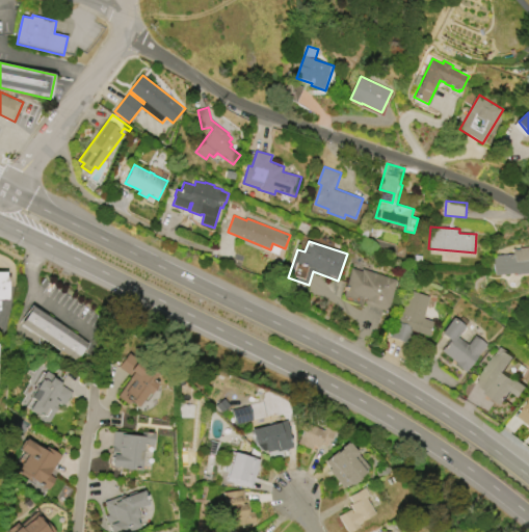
[(528,272),(518,274),(518,272),(496,275),(494,256),(516,254),(516,247),(528,246),(528,272)]
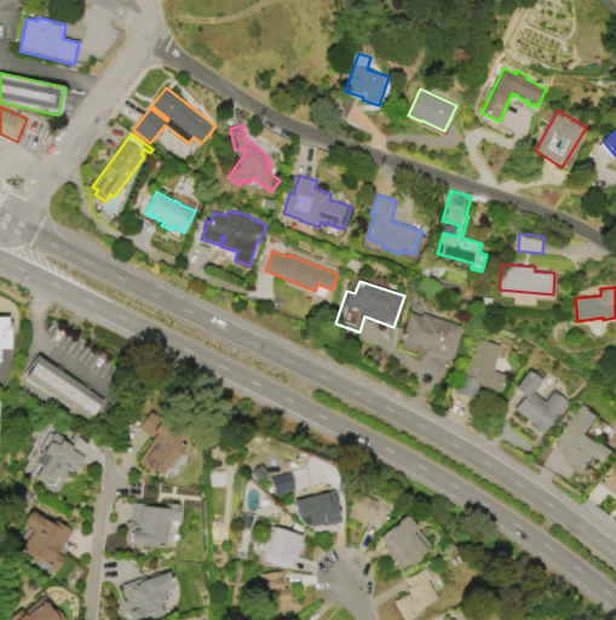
[(425,314),(464,327),(454,357),(452,357),(450,361),(427,354),(429,348),(416,343),(415,350),(401,345),(412,313),(424,316),(425,314)]
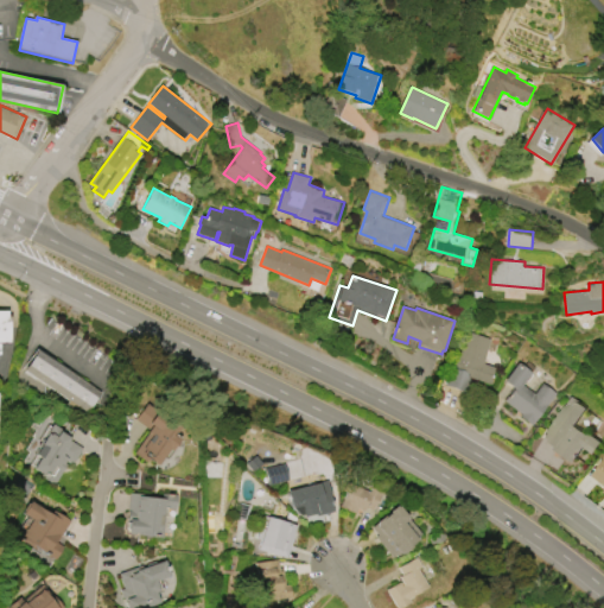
[(12,343),(0,343),(0,311),(8,311),(8,316),(12,316),(12,343)]
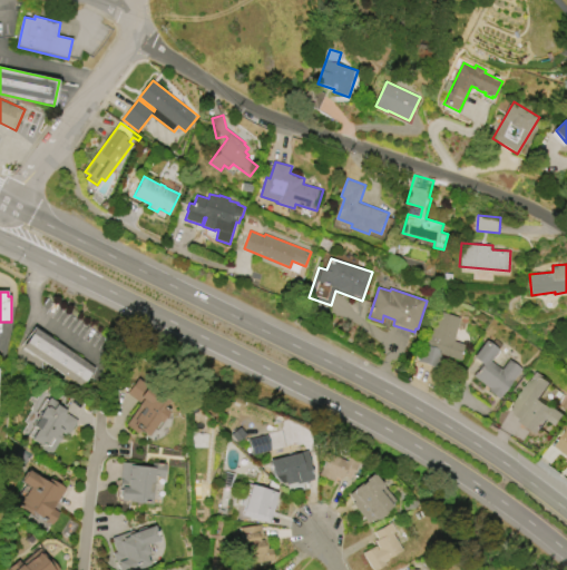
[(462,317),(456,341),(467,344),(461,360),(442,354),(439,367),(419,361),(429,332),(432,333),(440,311),(462,317)]
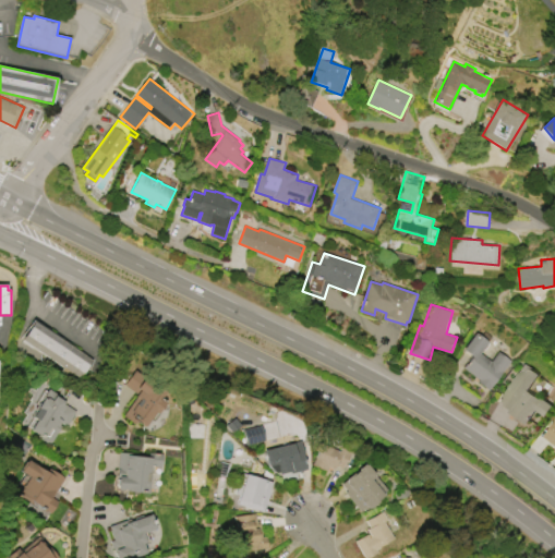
[(34,322),(95,360),(83,378),(22,340),(34,322)]
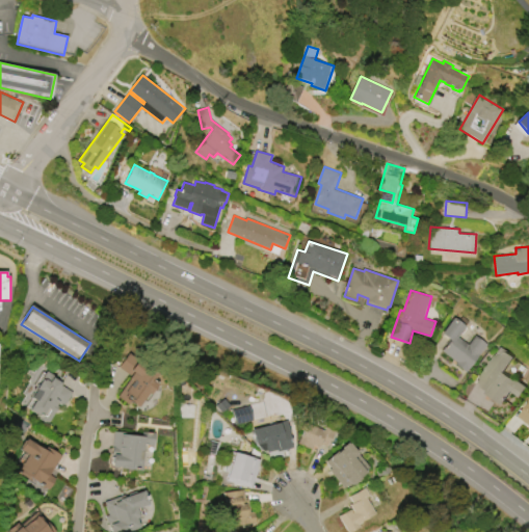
[(488,345),(467,372),(456,364),(457,363),(443,351),(452,340),(444,333),(456,317),(467,326),(458,337),(469,345),(477,335),(488,345)]
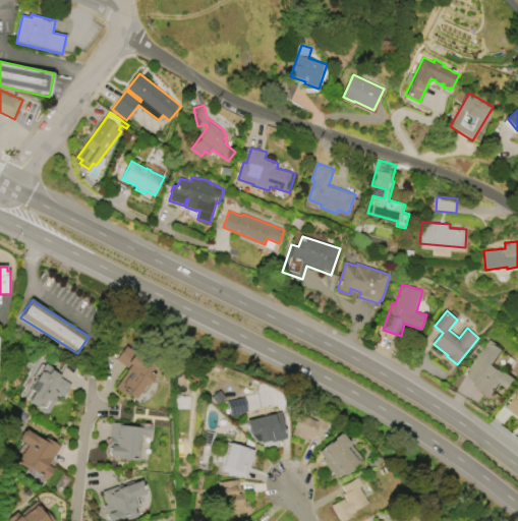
[(467,374),(491,340),(504,349),(494,364),(506,372),(507,370),(517,378),(510,389),(501,383),(493,396),(476,385),(478,382),(467,374)]
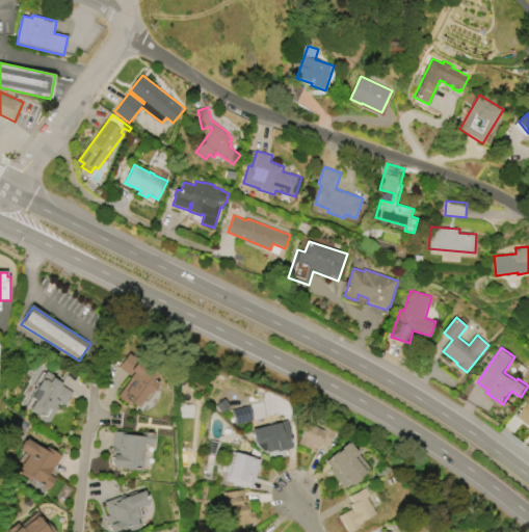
[(131,353),(159,373),(155,380),(159,383),(152,394),(150,393),(139,407),(132,402),(130,404),(118,397),(133,375),(121,367),(131,353)]
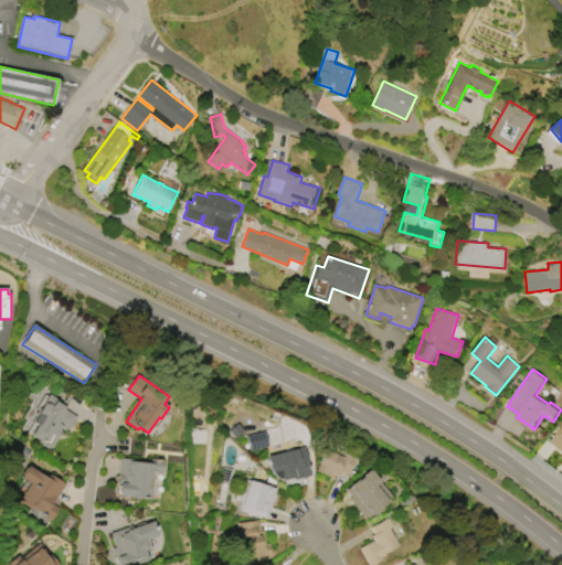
[(69,409),(80,416),(70,432),(63,427),(61,430),(63,432),(60,438),(61,438),(52,450),(40,443),(41,440),(32,435),(33,433),(30,432),(34,425),(31,423),(36,414),(35,413),(48,395),(49,396),(51,394),(59,400),(56,402),(66,407),(64,411),(67,413),(69,409)]
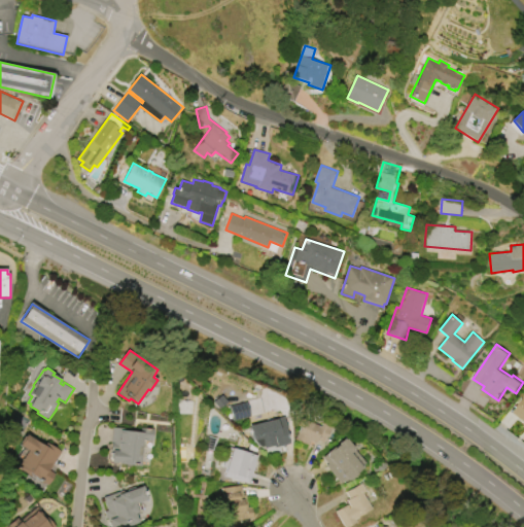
[(252,416),(235,420),(232,406),(248,401),(252,416)]
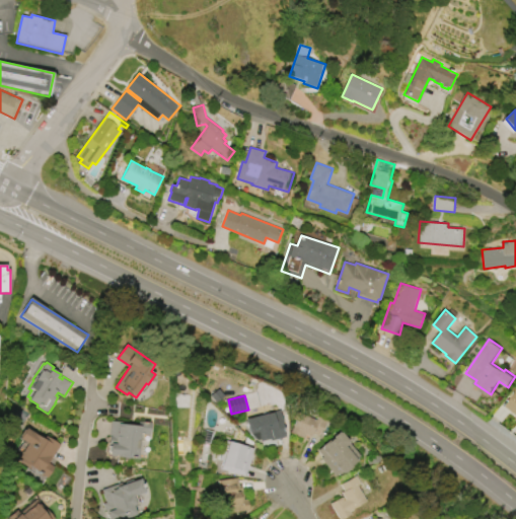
[(250,434),(246,419),(281,410),(285,424),(284,424),(287,436),(272,440),(271,439),(261,442),(260,439),(256,440),(250,434)]
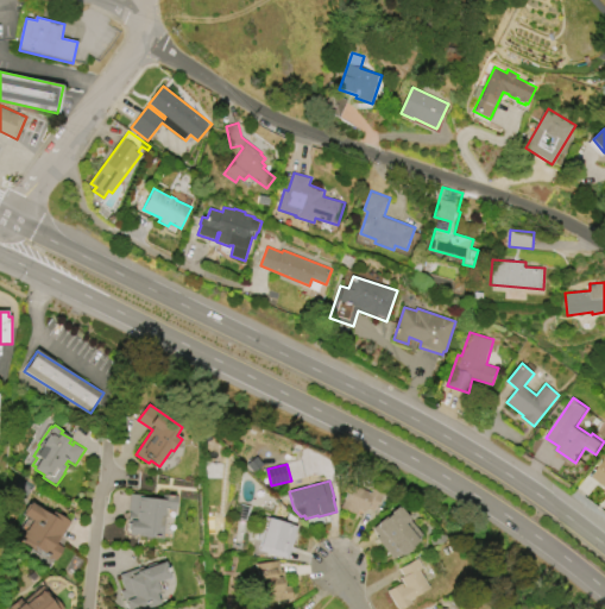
[(358,514),(342,507),(345,501),(346,501),(353,484),(372,493),(375,488),(384,491),(376,512),(367,508),(366,512),(359,509),(358,514)]
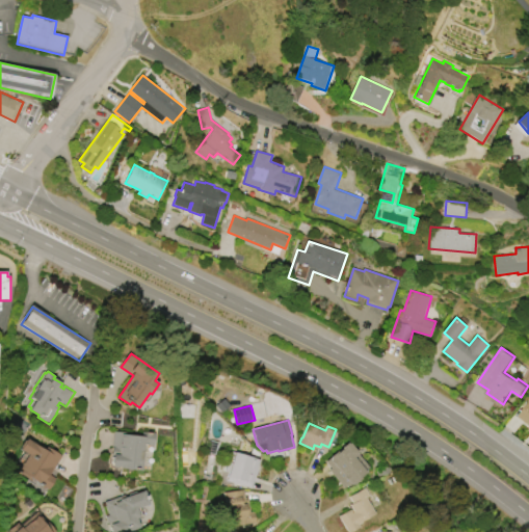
[(156,432),(155,445),(144,444),(142,467),(144,468),(144,471),(121,469),(121,466),(111,466),(115,430),(143,433),(143,431),(156,432)]
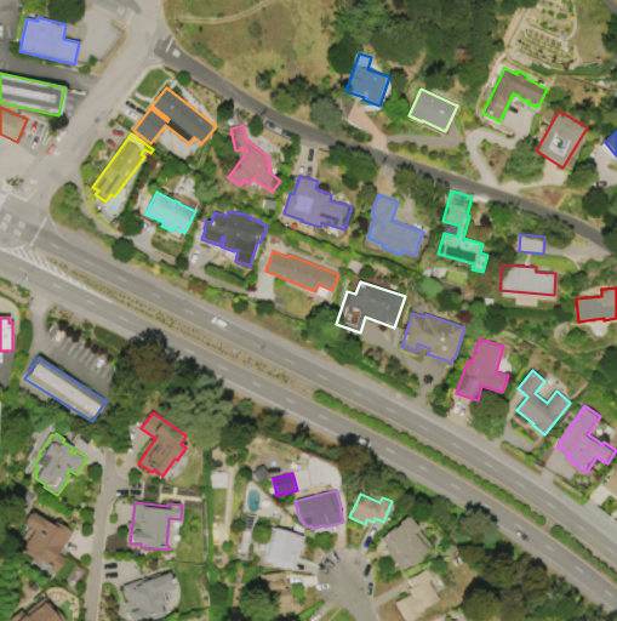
[(20,548),(26,540),(20,536),(26,527),(22,524),(30,511),(52,523),(55,520),(74,531),(61,554),(67,558),(58,571),(35,558),(35,559),(24,553),(26,552),(20,548)]
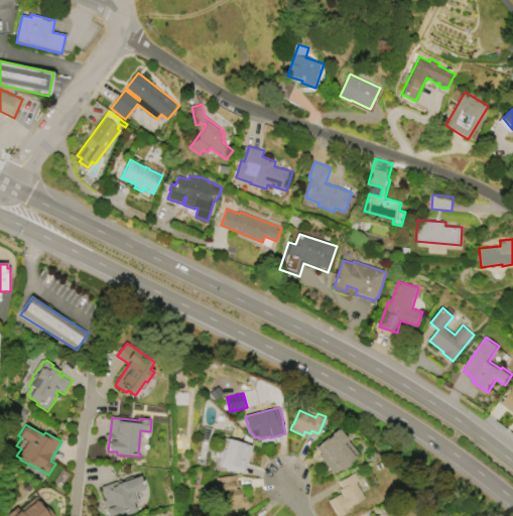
[(335,474),(321,456),(323,454),(316,446),(339,428),(348,440),(345,443),(356,458),(335,474)]
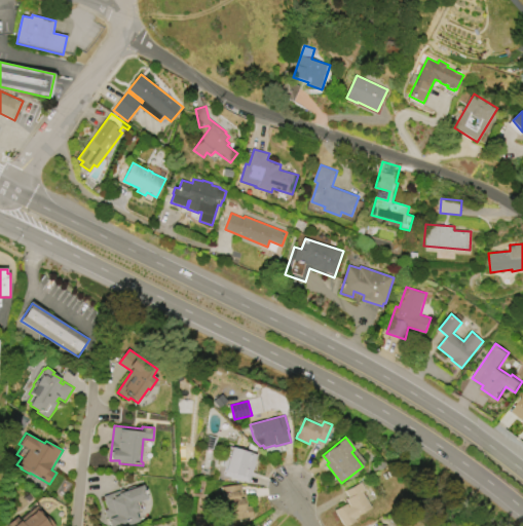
[(259,454),(250,483),(225,476),(234,447),(259,454)]
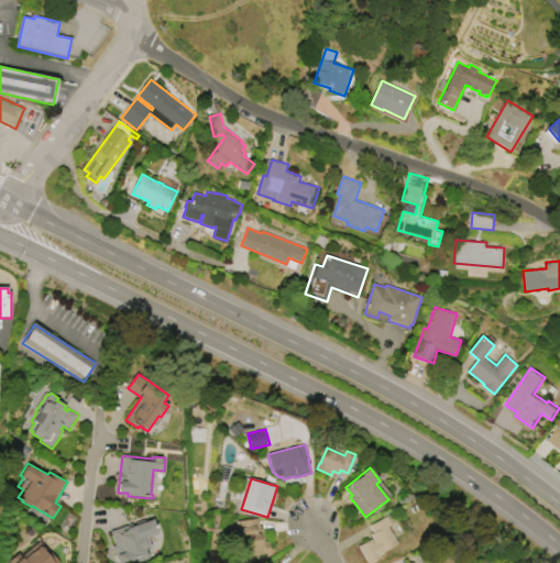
[(371,562),(369,562),(360,545),(371,539),(372,540),(374,539),(372,534),(375,532),(372,526),(388,516),(393,525),(390,527),(398,543),(380,554),(382,558),(371,562)]
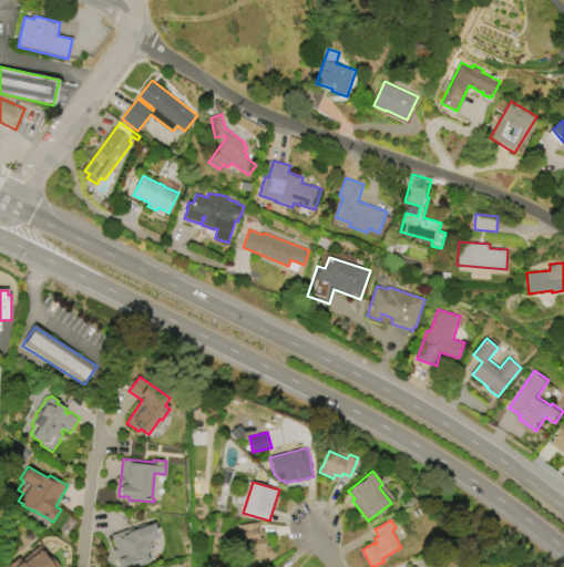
[(137,566),(120,566),(114,550),(118,549),(113,535),(147,523),(147,525),(155,522),(161,537),(147,542),(151,552),(147,553),(151,563),(137,566)]
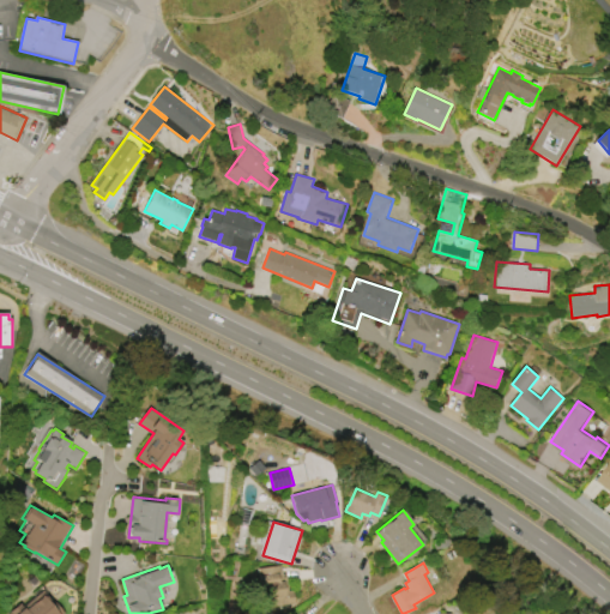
[(297,603),(272,607),(271,602),(263,603),(260,583),(264,583),(263,567),(283,565),(284,573),(288,573),(289,591),(295,590),(297,603)]
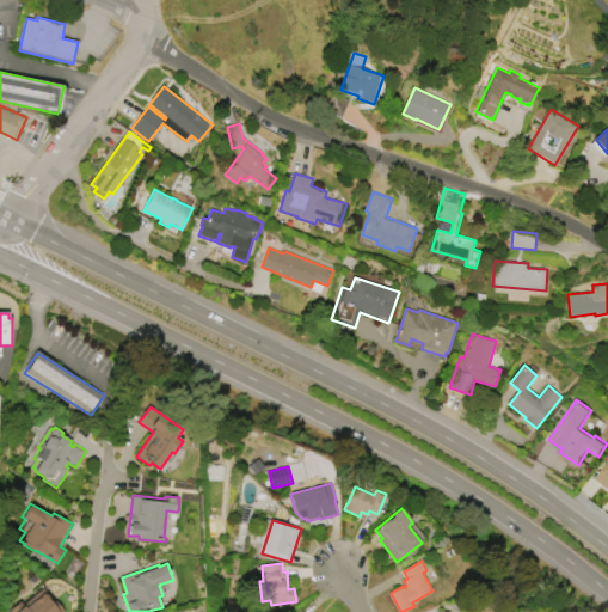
[(66,611),(12,611),(11,610),(22,600),(24,604),(44,587),(66,611)]
